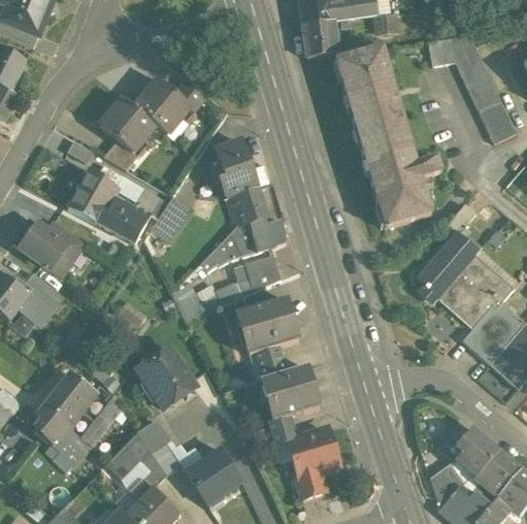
[(0,0),(0,1),(7,5),(1,20),(38,35),(40,35),(54,0),(0,0)]
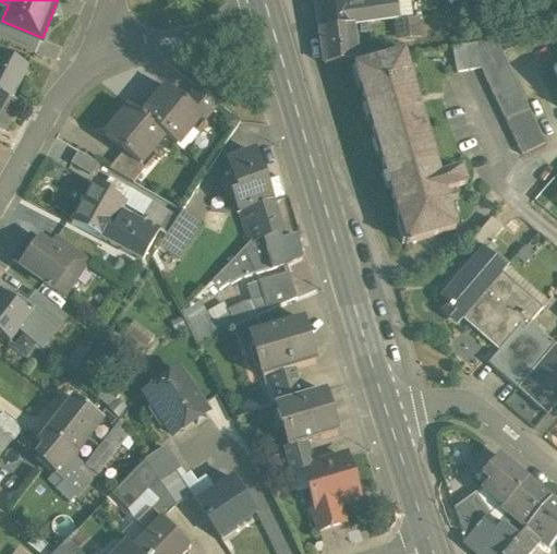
[(315,0),(318,27),(350,22),(348,0),(315,0)]
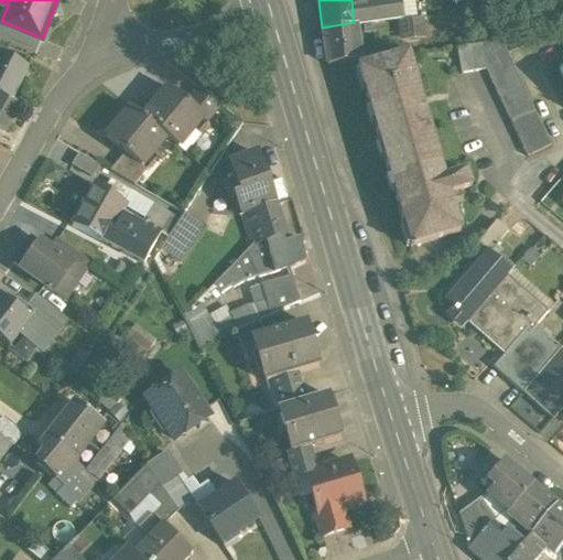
[(379,0),(382,18),(399,15),(397,0),(379,0)]
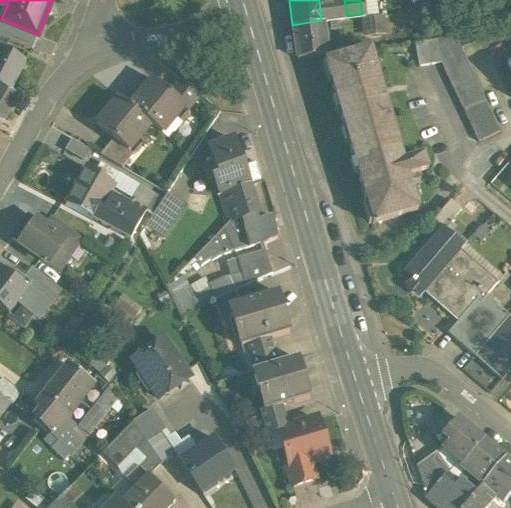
[(386,27),(386,13),(365,13),(365,27),(386,27)]
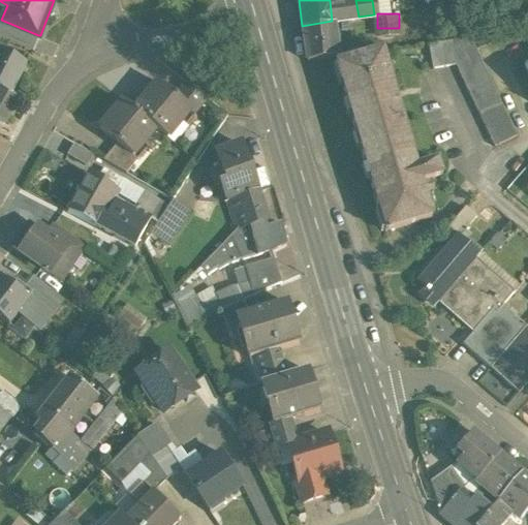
[(38,35),(1,20),(0,22),(0,33),(34,47),(38,35)]
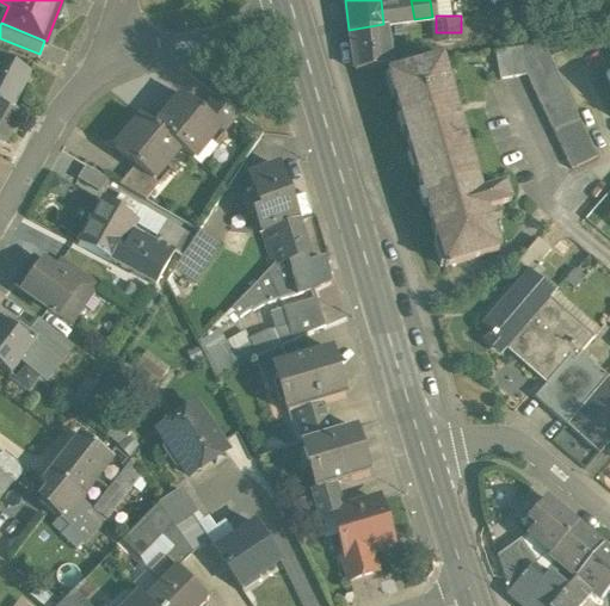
[(383,24),(349,30),(356,65),(392,59),(387,29),(392,29),(392,23),(383,24)]
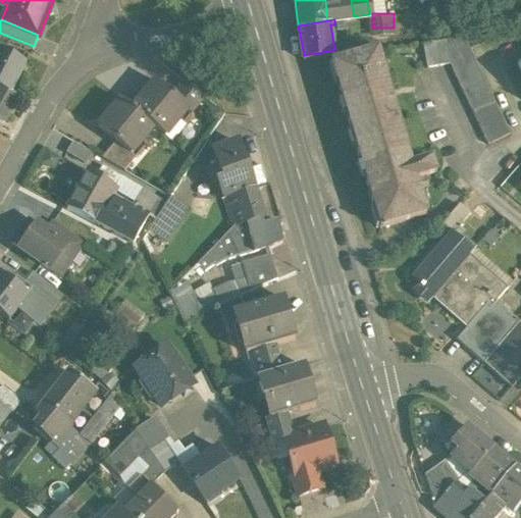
[(511,131),(464,34),(423,41),(427,65),(451,62),(488,141),(511,131)]
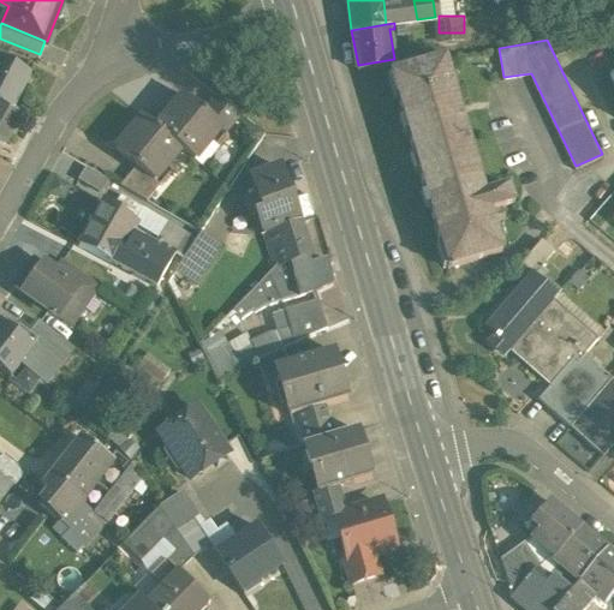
[(30,70),(0,53),(0,97),(12,103),(30,70)]
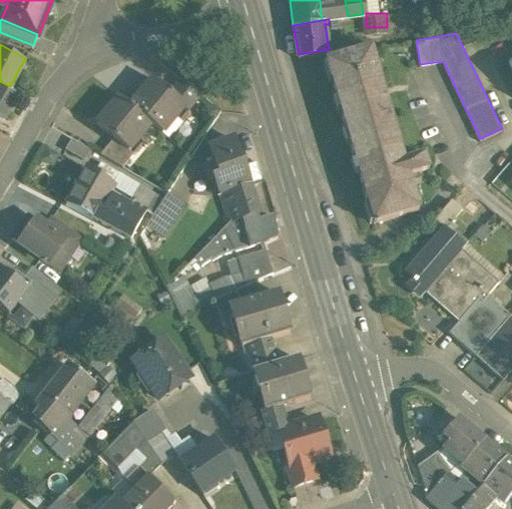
[(399,159),(376,81),(381,79),(370,45),(326,58),(373,220),(418,206),(408,173),(428,167),(424,152),(399,159)]
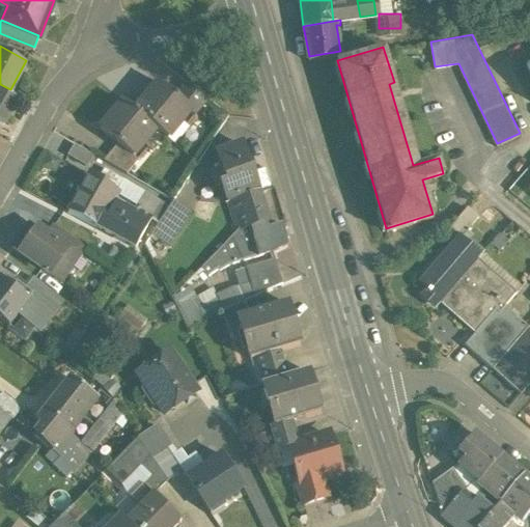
[(176,93),(156,77),(133,106),(157,126),(168,135),(192,106),(176,93)]
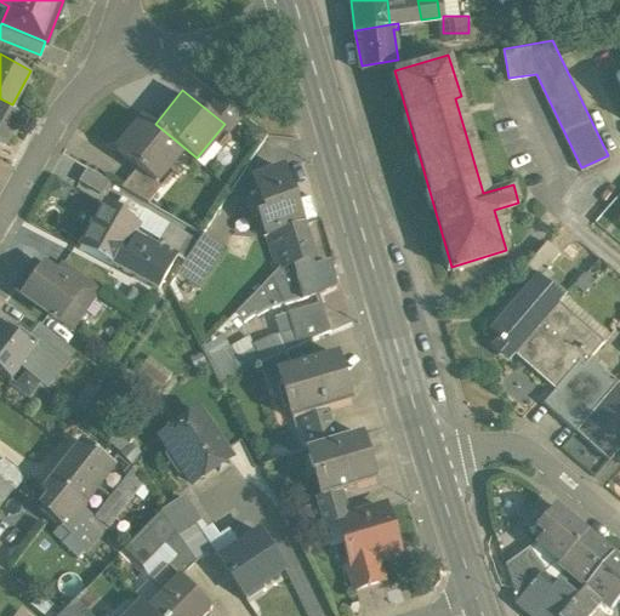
[(244,112),(220,92),(206,109),(225,124),(231,129),(244,112)]
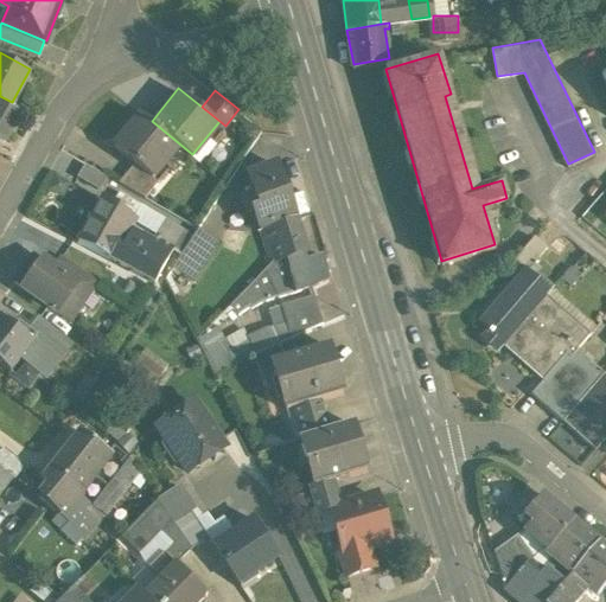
[(0,96),(0,135),(5,139),(21,108),(12,102),(0,96)]
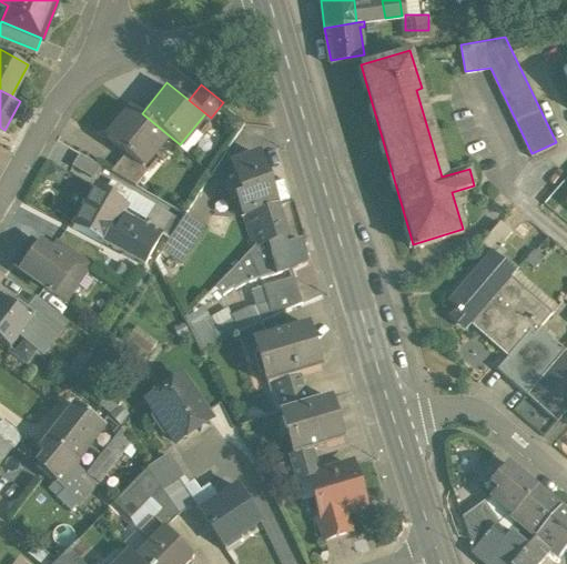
[(142,113),(131,106),(107,137),(125,152),(142,165),(168,134),(142,113)]
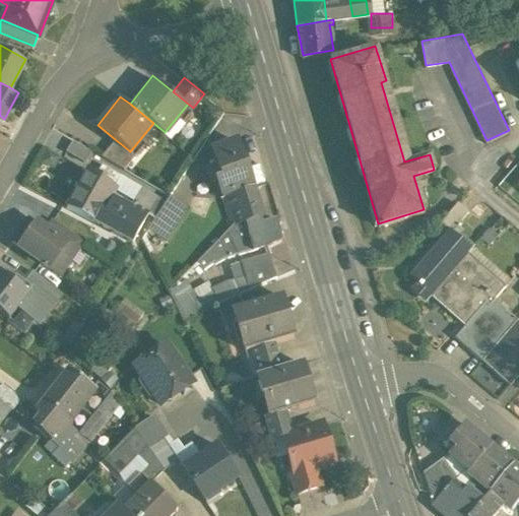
[(92,149),(73,138),(67,149),(84,159),(87,158),(92,149)]
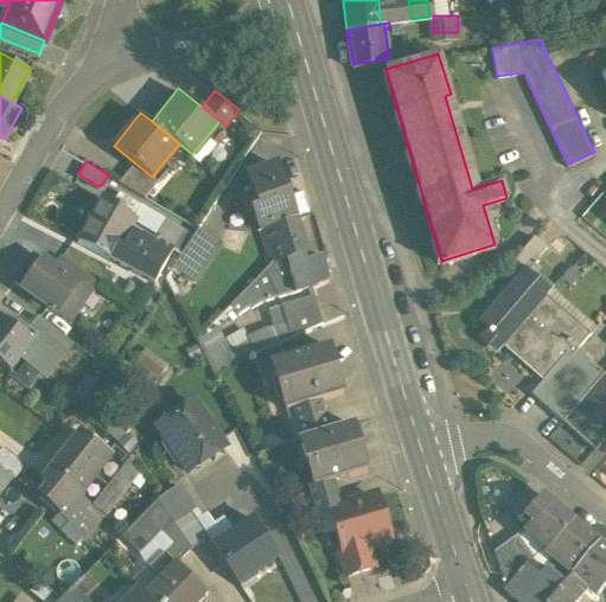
[(276,161),(249,171),(262,206),(262,222),(262,224),(293,216),(276,161)]
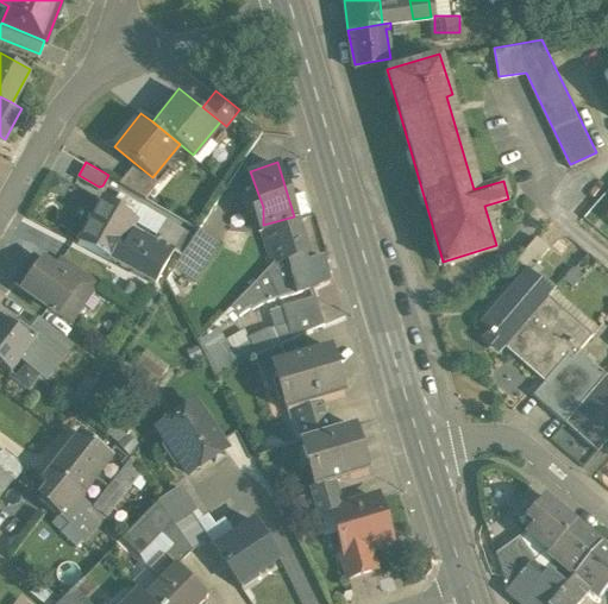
[(152,177),(135,163),(131,167),(155,186),(158,182),(152,177)]
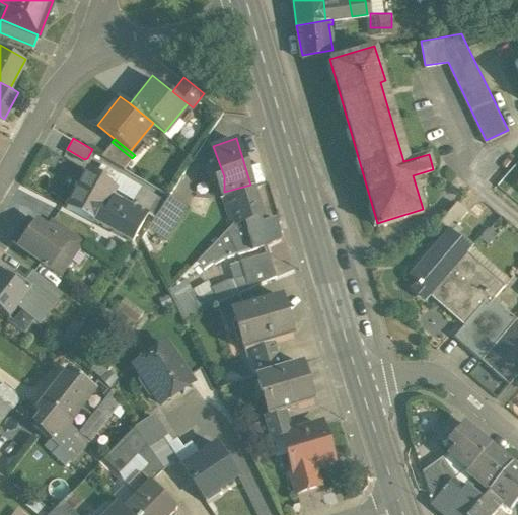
[(132,158),(112,142),(101,154),(125,167),(132,158)]
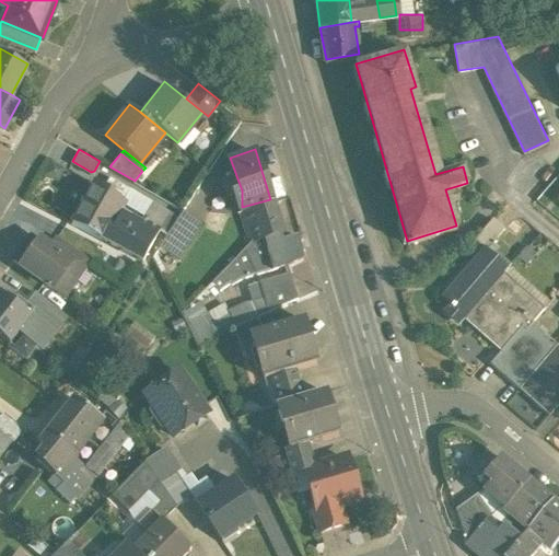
[(129,185),(108,173),(102,184),(120,199),(129,185)]
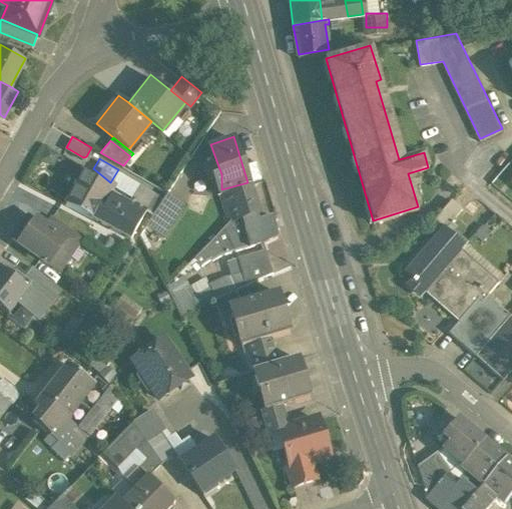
[(93,168),(86,163),(65,200),(92,214),(100,199),(110,182),(93,168)]
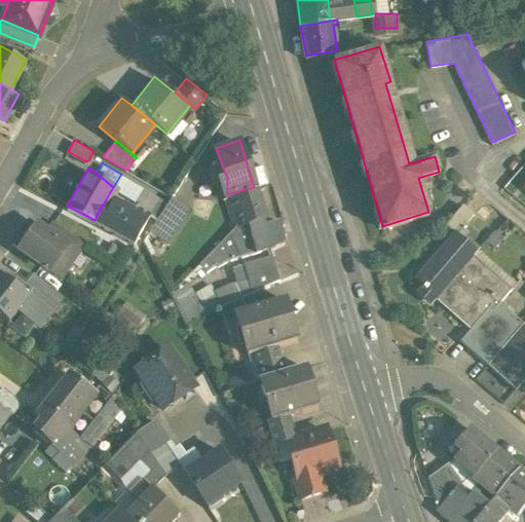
[(158,194),(143,185),(134,201),(149,212),(158,194)]
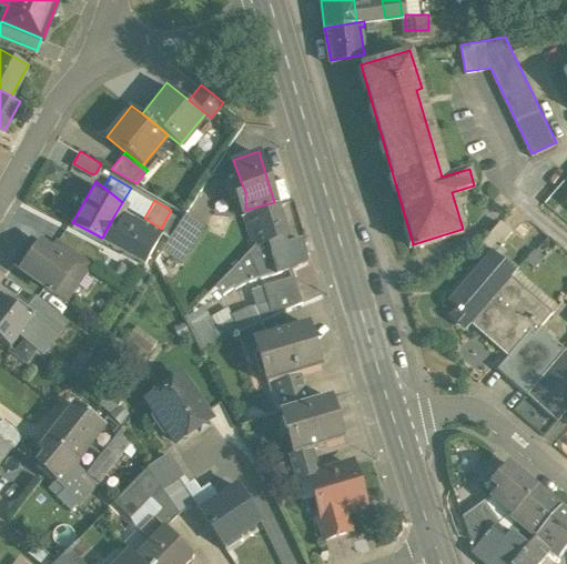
[(274,202),(245,210),(254,244),(256,242),(257,244),(270,240),(285,235),(275,202),(274,202)]
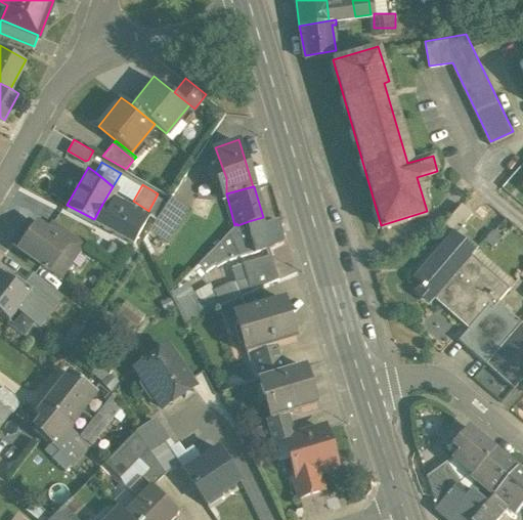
[(114,193),(107,207),(102,204),(94,219),(133,239),(148,211),(133,201),(131,204),(114,193)]
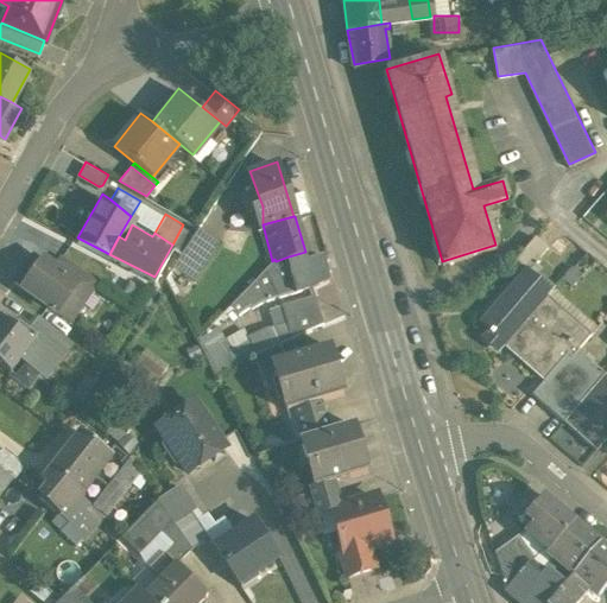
[(221,240),(198,226),(187,245),(198,253),(185,272),(195,279),(221,240)]
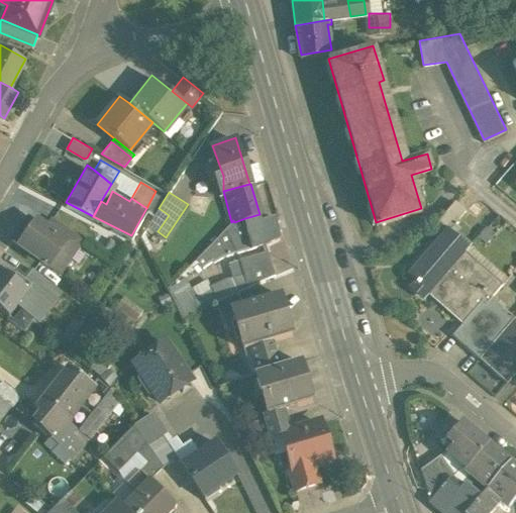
[(454,200),(438,220),(449,229),(466,209),(454,200)]
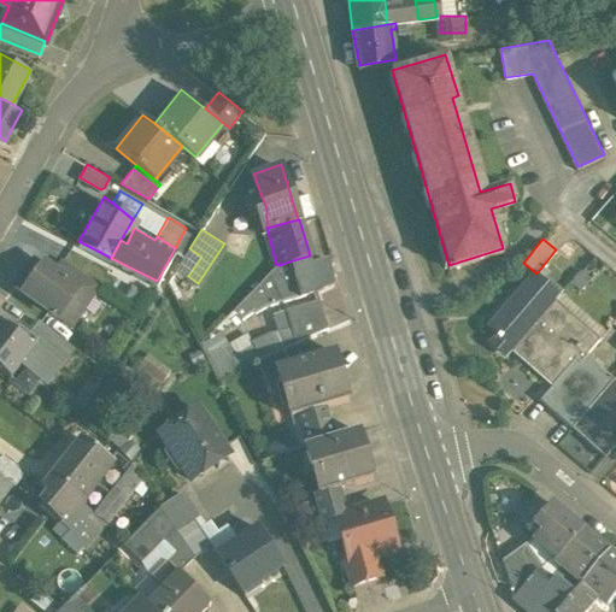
[(245,241),(232,249),(238,259),(251,252),(245,241)]
